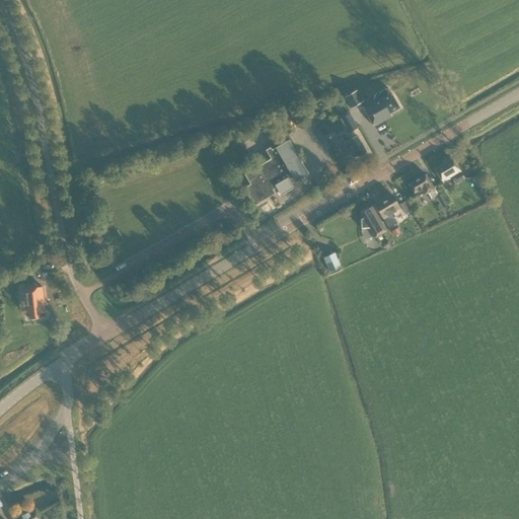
[(362,106),(374,127),(391,117),(389,114),(399,108),(390,93),(387,88),(377,94),(378,96),(362,106)]
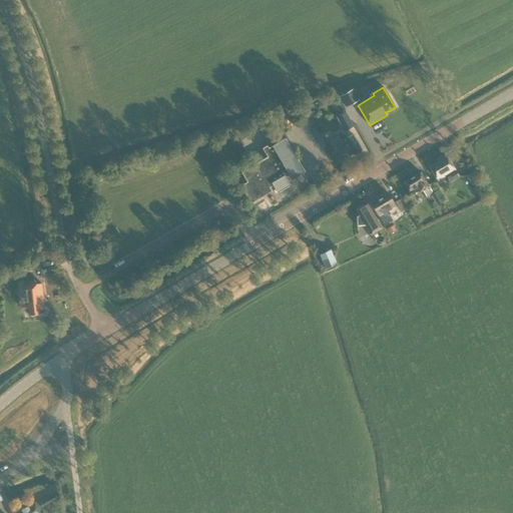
[(359,99),(353,88),(340,96),(346,107),(359,99)]
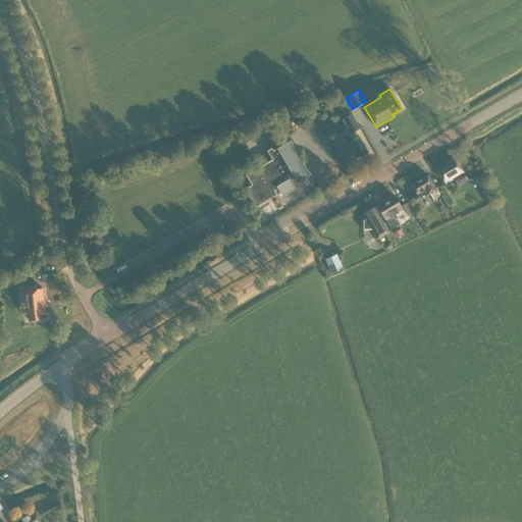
[(273,120),(275,124),(291,115),(289,112),(273,120)]
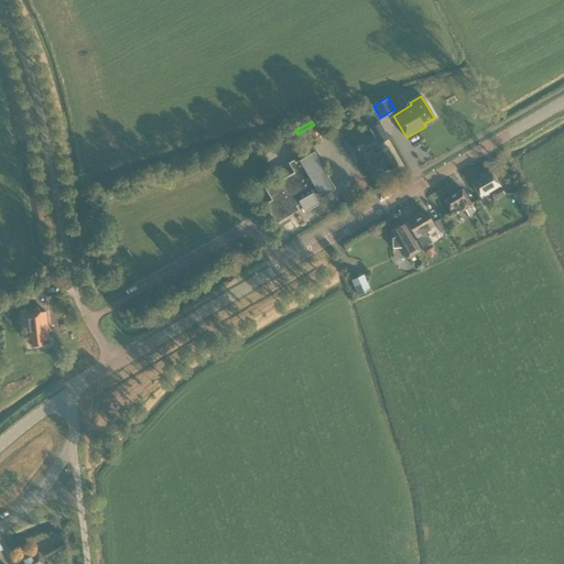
[(370,128),(376,136),(379,133),(383,141),(389,138),(384,130),(380,122),(370,128)]
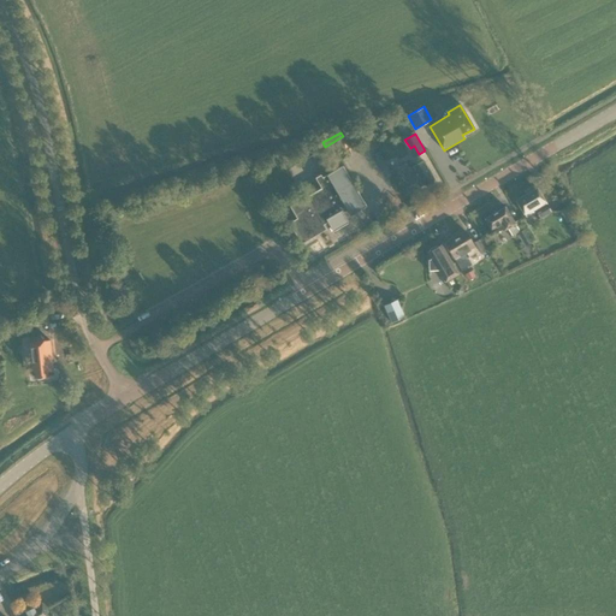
[(401,175),(412,191),(424,184),(424,185),(425,185),(427,187),(428,187),(433,184),(432,183),(433,179),(424,161),(409,170),(406,164),(398,167),(398,171),(400,175),(401,175)]
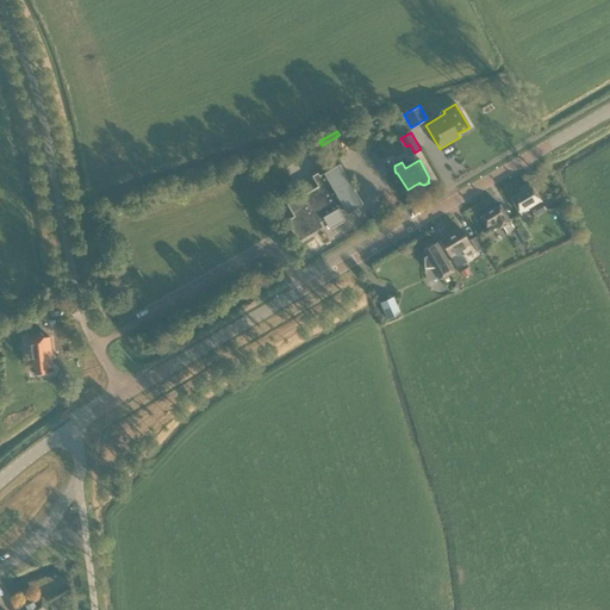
[(378,167),(384,176),(388,174),(383,163),(378,167)]
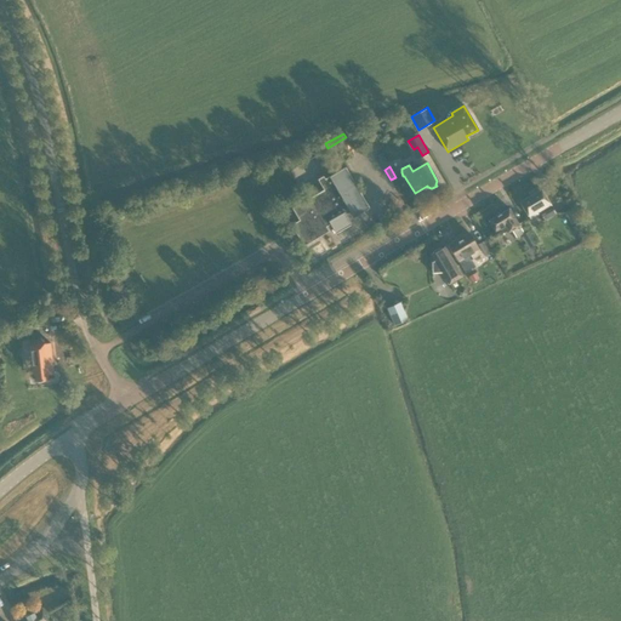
[(329,222),(330,224),(336,234),(352,224),(345,212),(348,210),(353,217),(369,208),(345,167),(325,180),(323,176),(317,180),(324,191),(292,209),(300,221),(291,226),(301,241),(303,245),(328,232),(324,224),(329,222)]
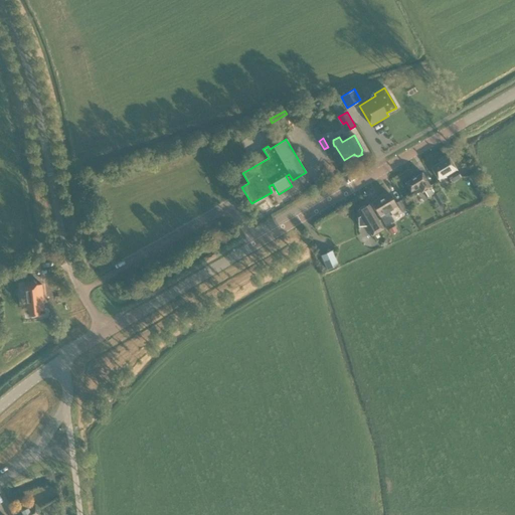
[(461,178),(450,158),(433,168),(441,181),(448,177),(452,183),(461,178)]
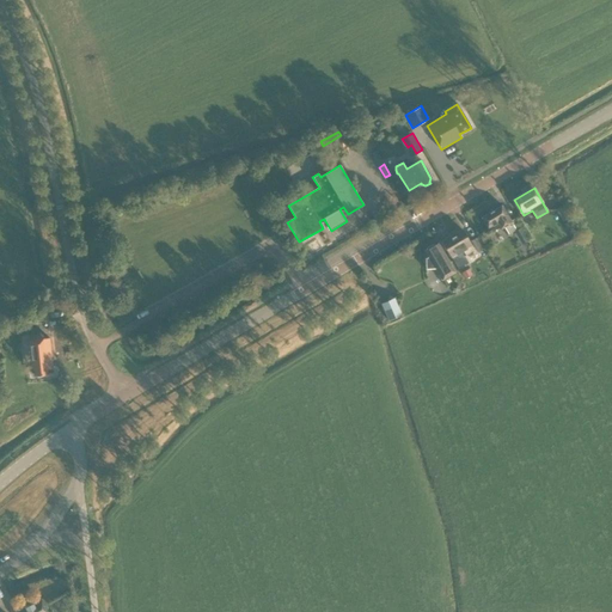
[(556,210),(563,222),(573,216),(564,204),(556,210)]
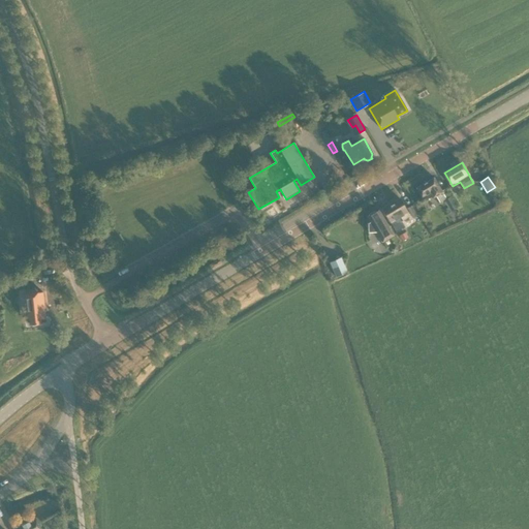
[(417,188),(425,201),(432,197),(433,199),(437,197),(440,204),(453,196),(448,188),(443,191),(436,178),(417,188)]
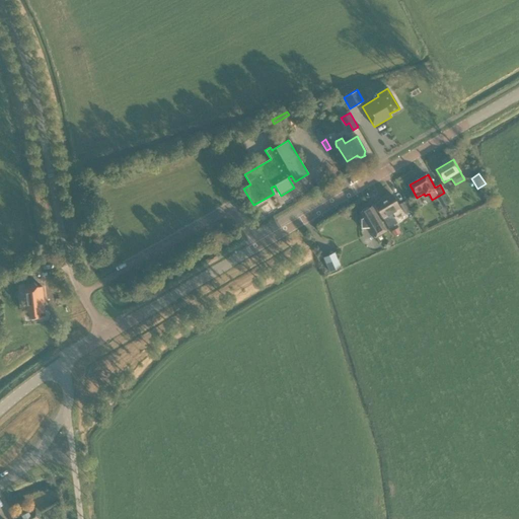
[(376,205),(390,227),(397,222),(392,213),(399,208),(391,195),(376,205)]
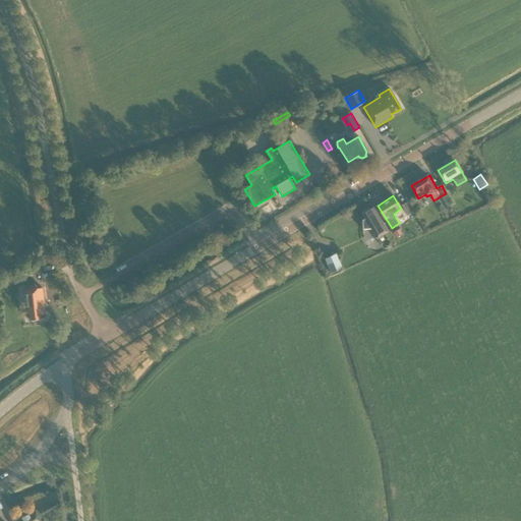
[(412,212),(407,203),(403,206),(408,215),(412,212)]
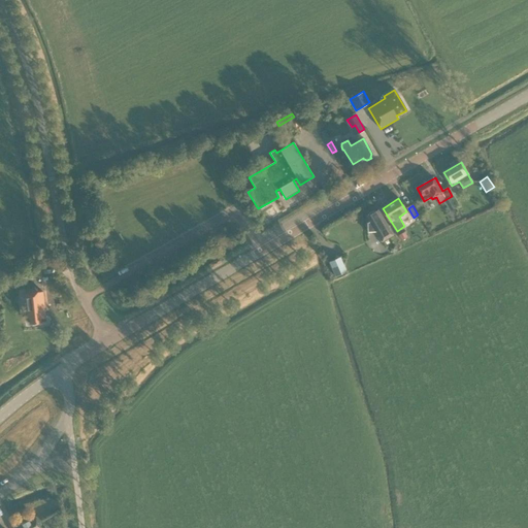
[(369,232),(377,232),(377,233),(376,233),(382,242),(393,235),(380,210),(377,211),(374,211),(370,213),(368,217),(371,222),(368,224),(368,223),(367,223),(368,233),(369,233),(369,232)]
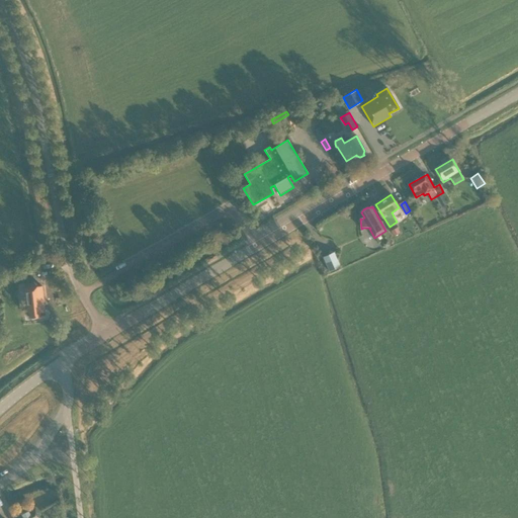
[(394,236),(400,233),(397,228),(391,231),(394,236)]
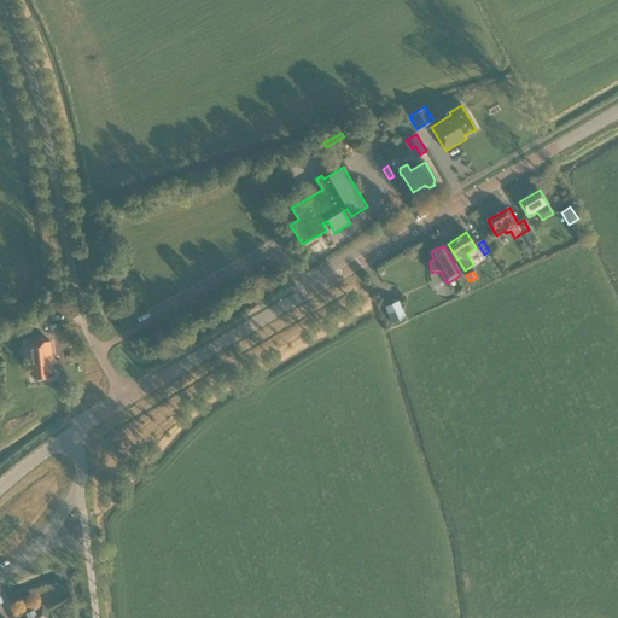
[(385,307),(394,325),(402,321),(394,303),(385,307)]
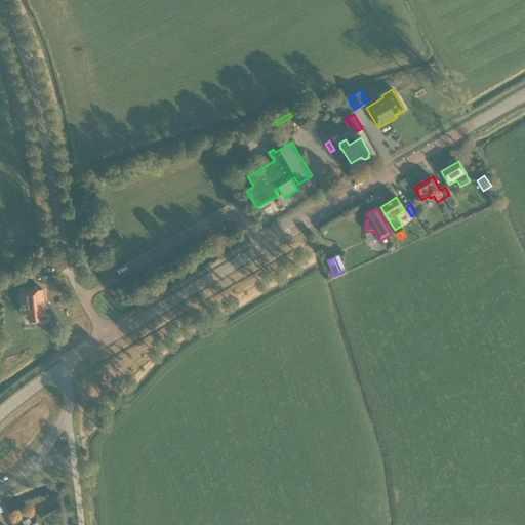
[(40,266),(25,267),(26,276),(41,275),(40,266)]
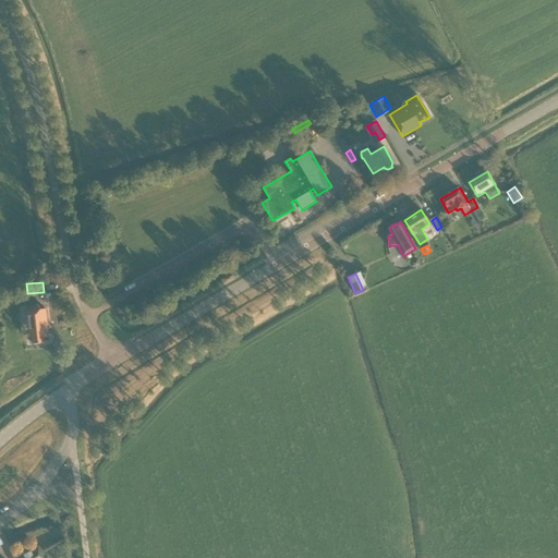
[(28,330),(32,330),(33,343),(43,342),(43,337),(49,337),(46,308),(25,311),(28,330)]
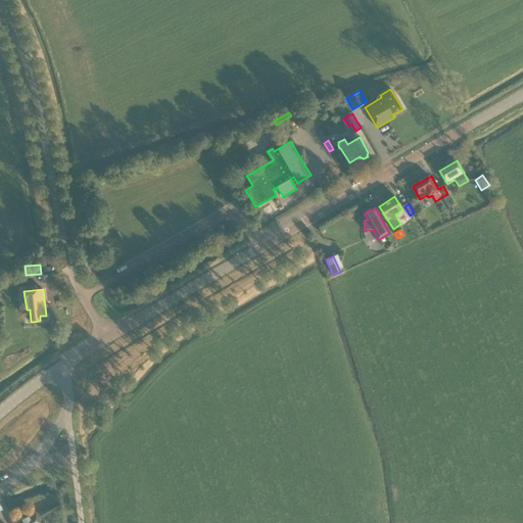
[(42,522),(37,513),(16,522),(42,522)]
